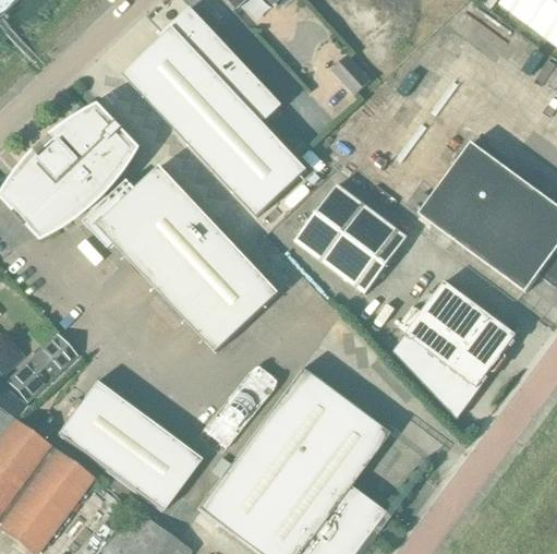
[(498,0),(497,1),(556,46),(556,0),(498,0)]
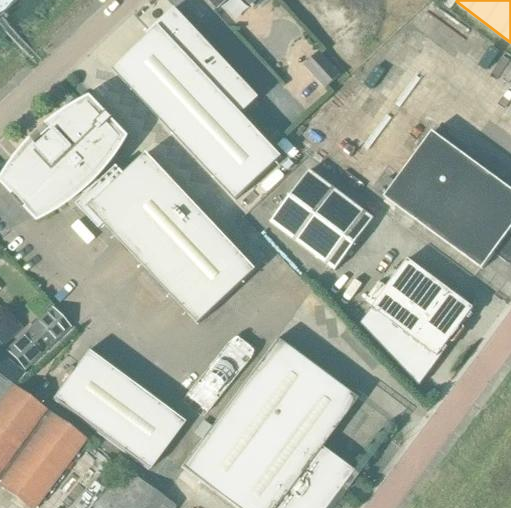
[(235,198),(281,154),(241,111),(258,95),(174,5),(146,31),(147,33),(112,67),(235,198)]
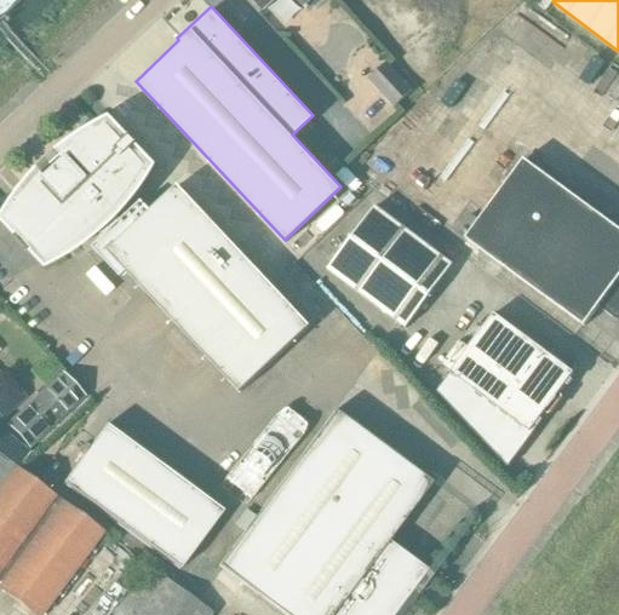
[(394,103),(411,87),(385,59),(368,75),(394,103)]
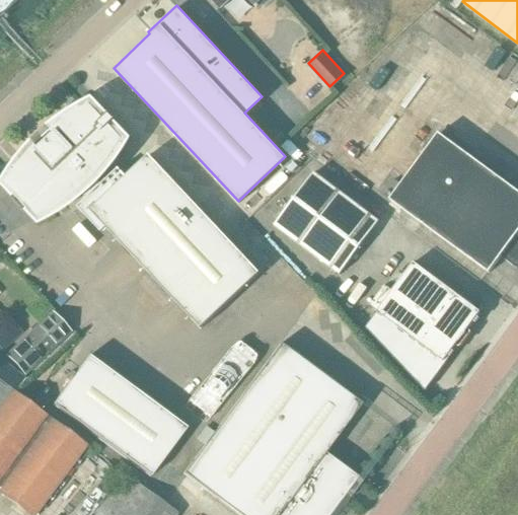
[(109,116),(109,113),(109,112),(109,111),(103,116),(91,103),(92,102),(92,101),(90,102),(72,114),(54,126),(55,127),(55,133),(40,147),(33,147),(33,146),(33,145),(23,157),(17,165),(11,173),(6,181),(7,182),(8,181),(39,215),(38,215),(39,216),(60,204),(80,190),(86,196),(77,205),(81,209),(83,208),(100,226),(103,223),(200,325),(260,271),(148,152),(125,173),(118,166),(100,181),(94,175),(111,156),(125,136),(123,135),(123,136),(111,123),(116,118),(116,117),(114,118),(112,118),(109,116)]
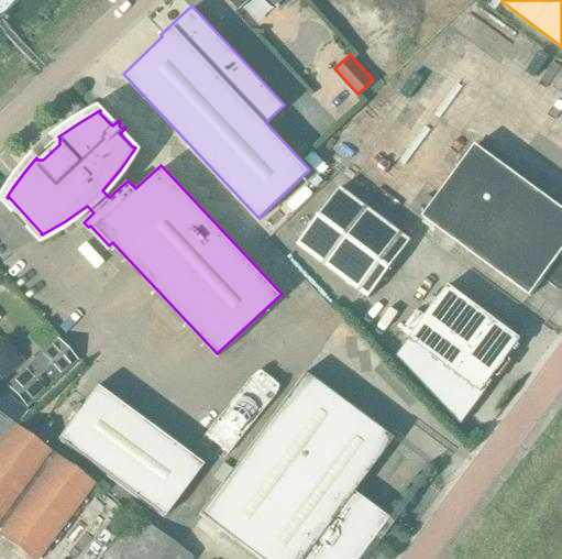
[(561,205),(475,142),(462,160),(422,214),(513,281),(530,293),(543,275),(561,288),(561,285),(561,205)]
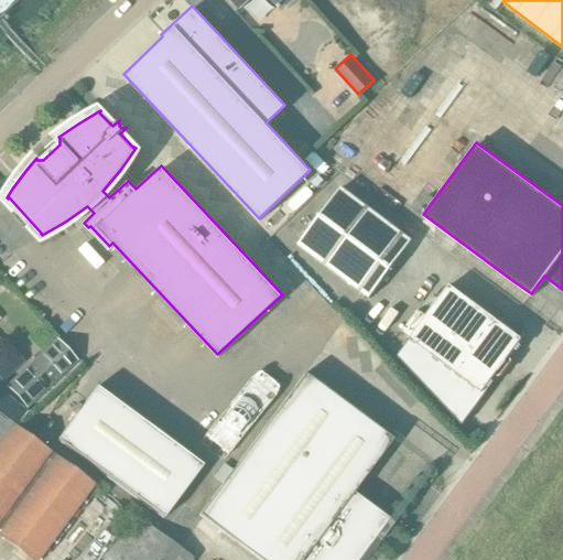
[(411,238),(340,185),(298,241),(369,294),(411,238)]
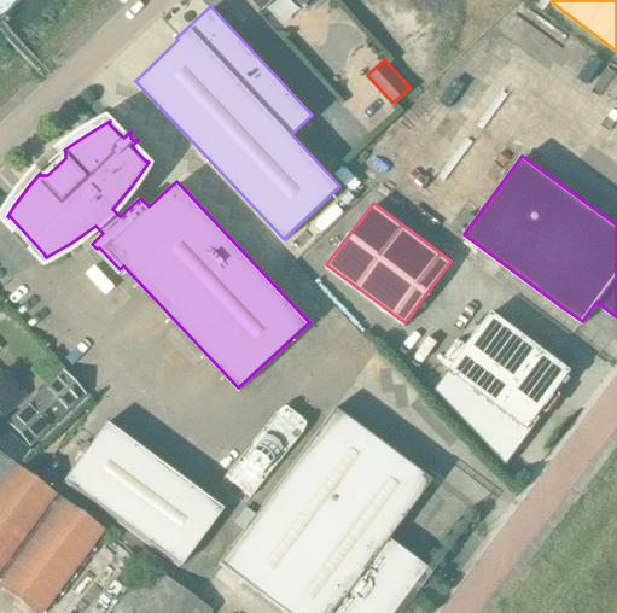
[(493,309),(434,387),(506,463),(534,425),(530,422),(571,368),(493,309)]
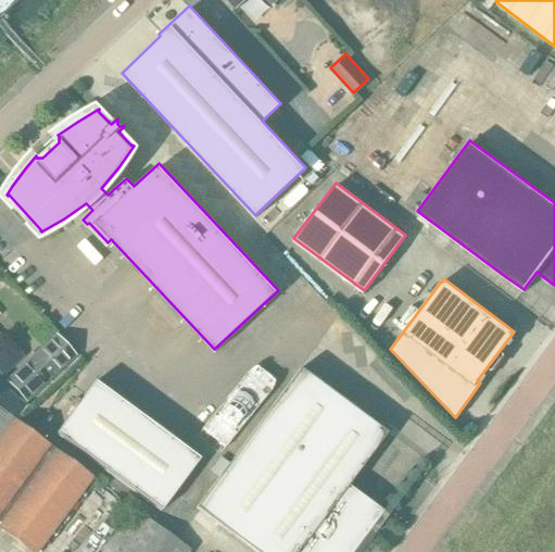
[(25,398),(74,352),(55,333),(7,378),(25,398)]
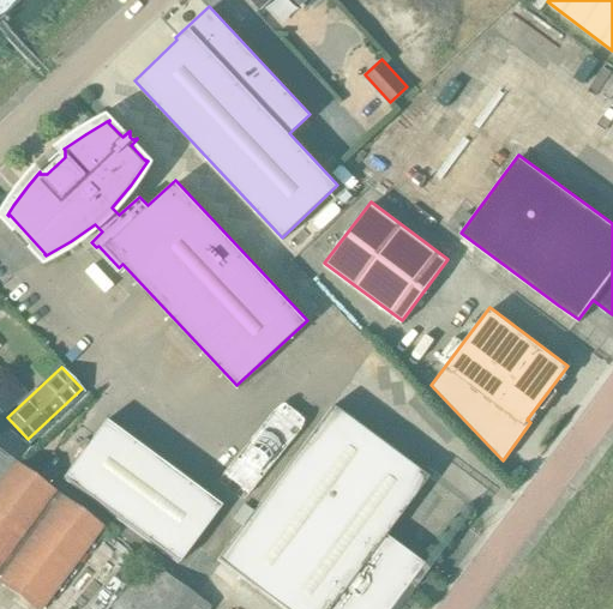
[(14,399),(36,379),(25,368),(5,389),(14,399)]
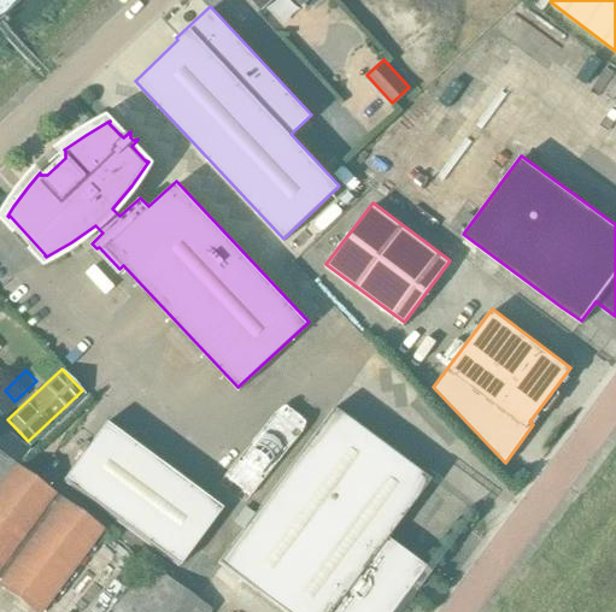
[(332,405),(217,559),(287,611),(387,611),(409,583),(415,588),(416,587),(422,577),(418,575),(424,566),(429,569),(429,568),(386,535),(428,477),(332,405)]
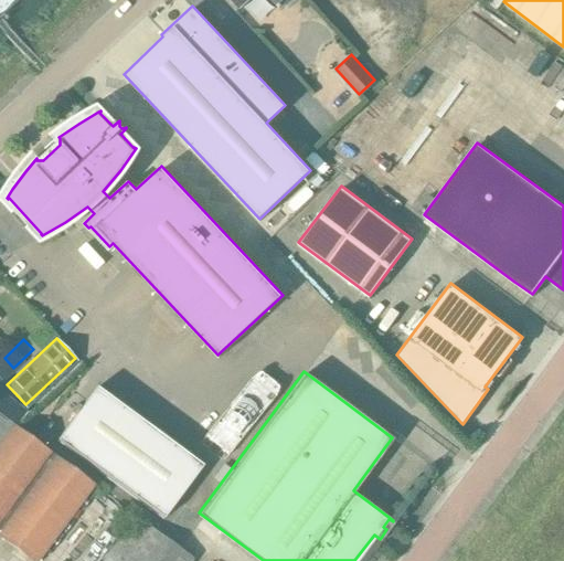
[(95,384),(55,438),(161,516),(201,462),(95,384)]
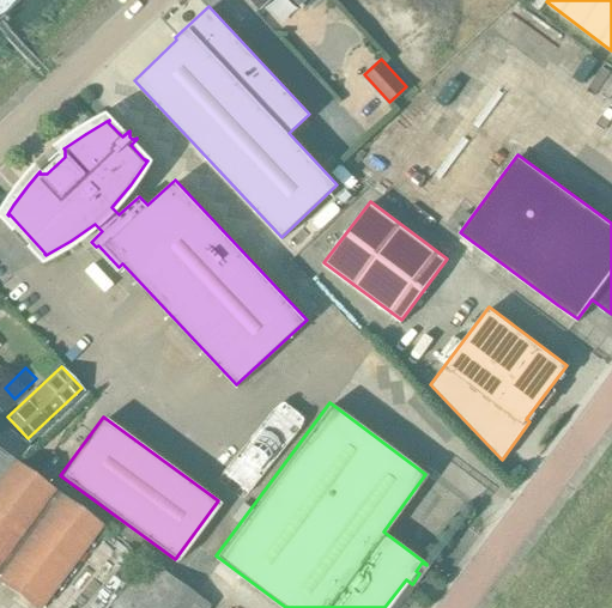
[(19,439),(7,426),(0,431),(0,436),(10,448),(19,439)]
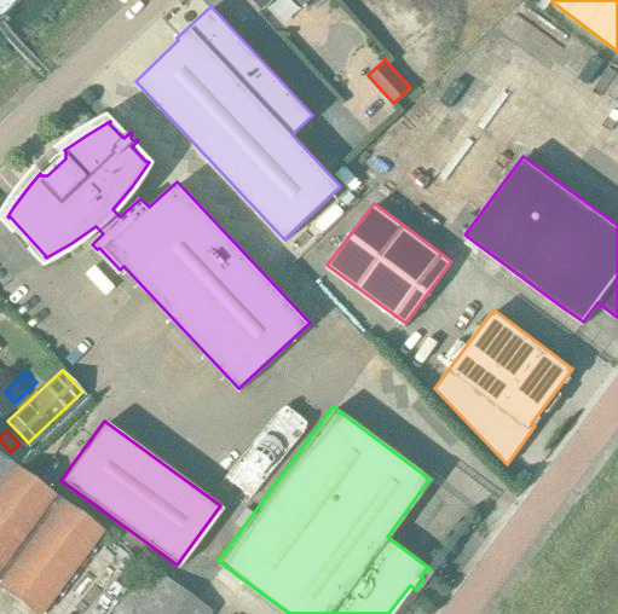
[(0,515),(29,476),(3,456),(0,458),(0,515)]
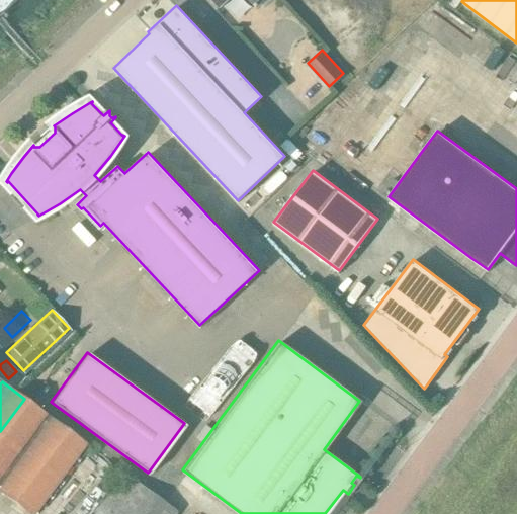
[(0,446),(16,457),(48,416),(24,399),(0,431),(0,446)]
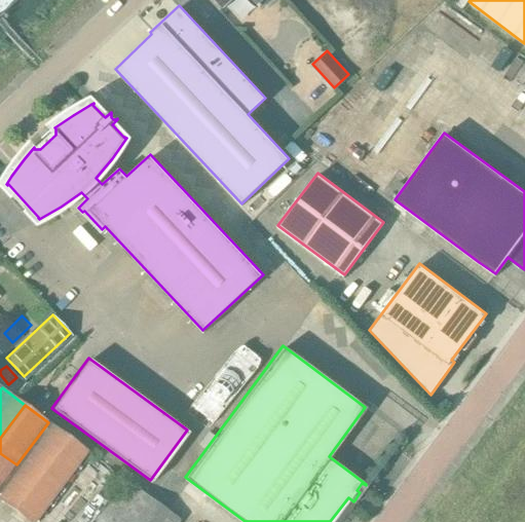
[(42,478),(75,502),(89,483),(104,463),(48,422),(16,464),(39,482),(42,478)]
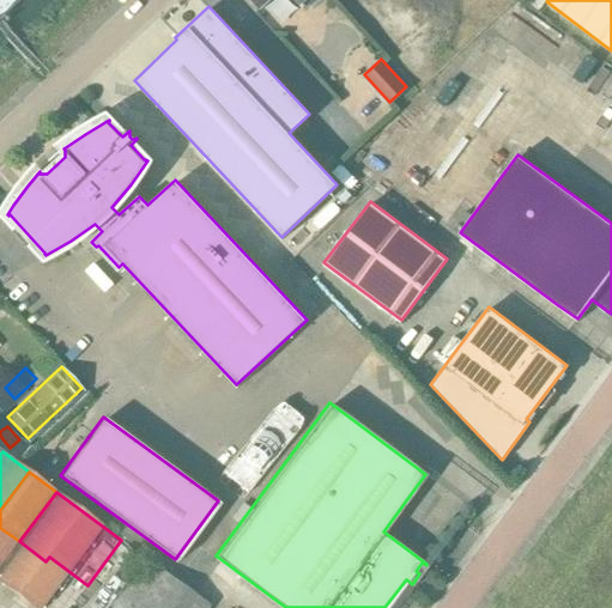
[(121,540),(104,563),(155,600),(171,577),(121,540)]
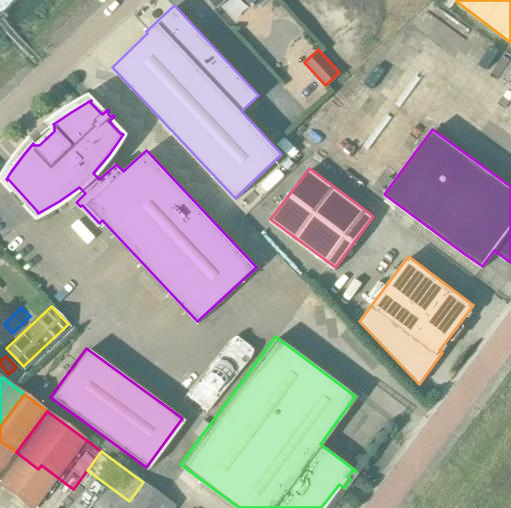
[(21,492),(43,507),(66,507),(78,492),(73,489),(41,465),(38,469),(21,492)]
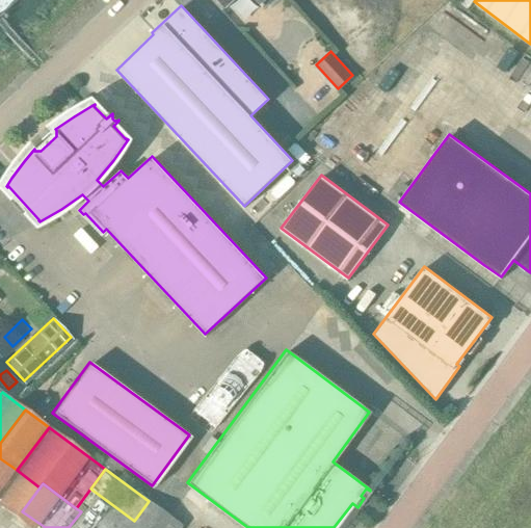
[(103,527),(128,527),(134,521),(90,489),(76,508),(81,511),(103,527)]
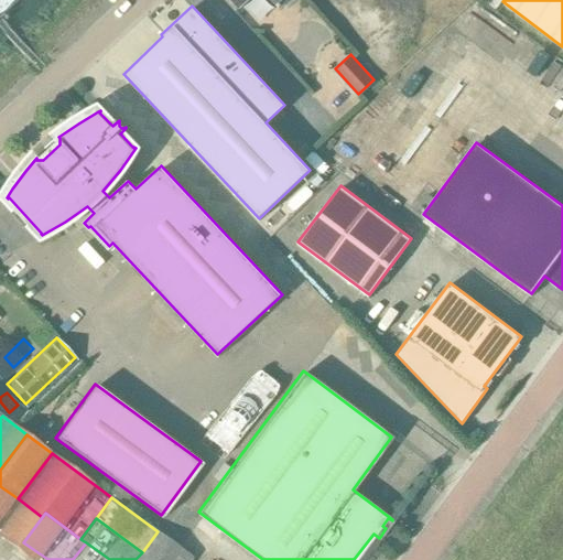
[(10,559),(47,559),(23,542),(10,559)]
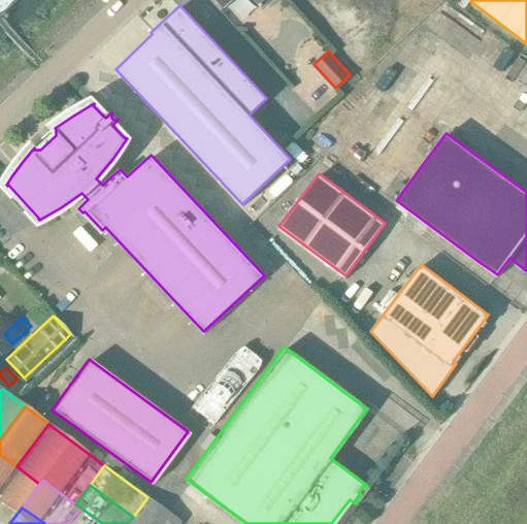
[(68,523),(102,523),(80,508),(68,523)]
